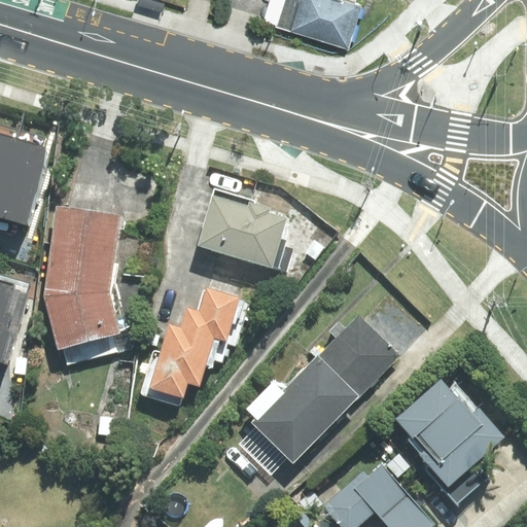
[(272,0),(266,22),(347,47),(360,6),(340,0),(339,0),(272,0)]
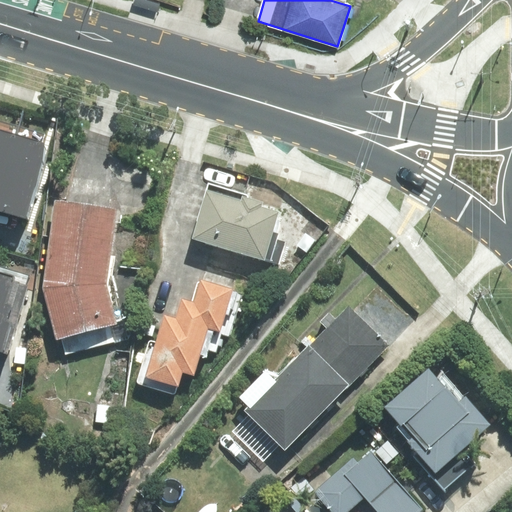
[(0,129),(0,195),(18,135),(0,129)]
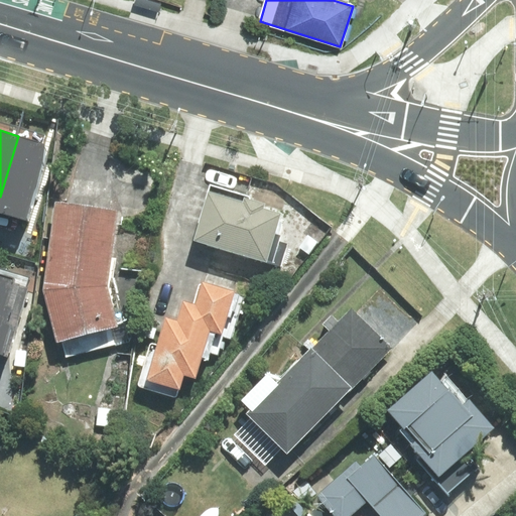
[(18,136),(0,197),(0,211),(27,219),(49,146),(18,136)]
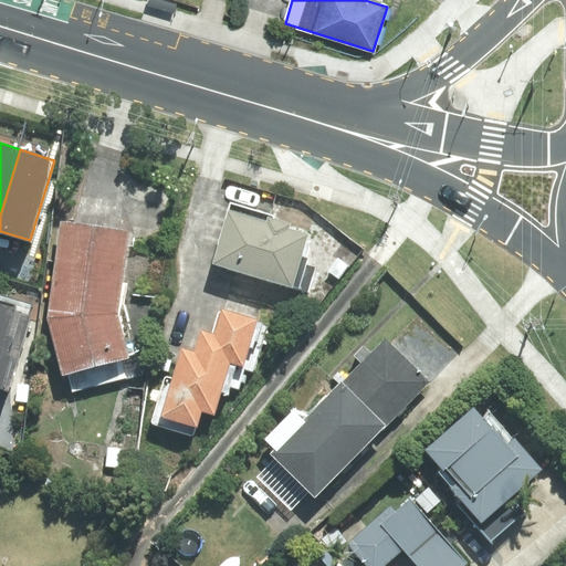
[(229,210),(213,263),(308,291),(315,268),(306,265),(307,259),(300,257),(306,236),(287,230),(290,223),(268,217),(266,221),(229,210)]
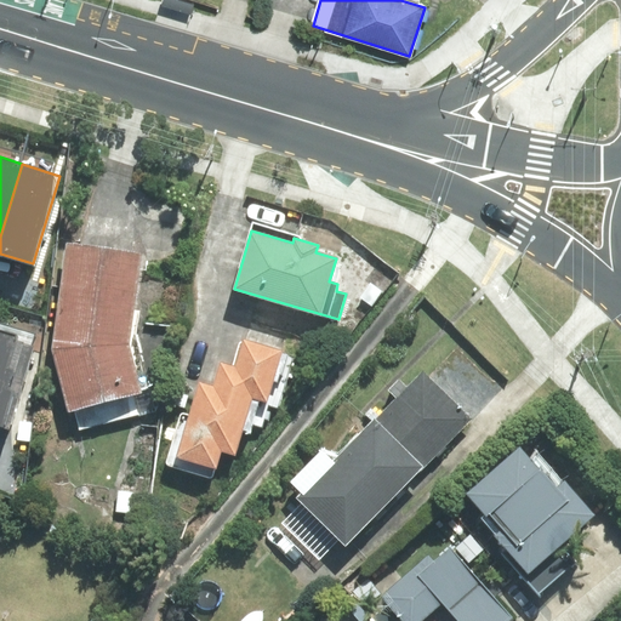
[(141,255),(68,245),(53,349),(69,410),(74,409),(80,429),(147,412),(129,345),(141,255)]
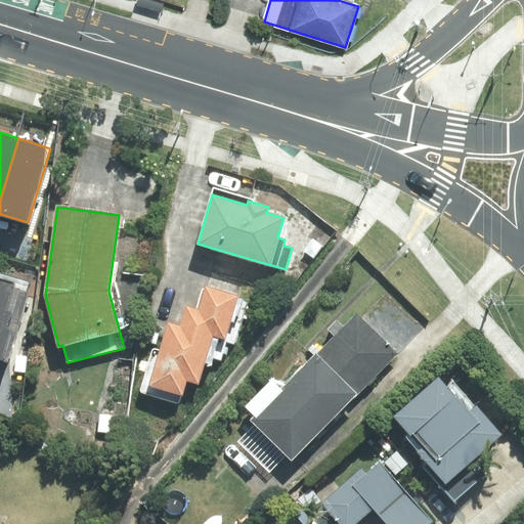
[(0,277),(0,359),(6,361),(29,287),(0,277)]
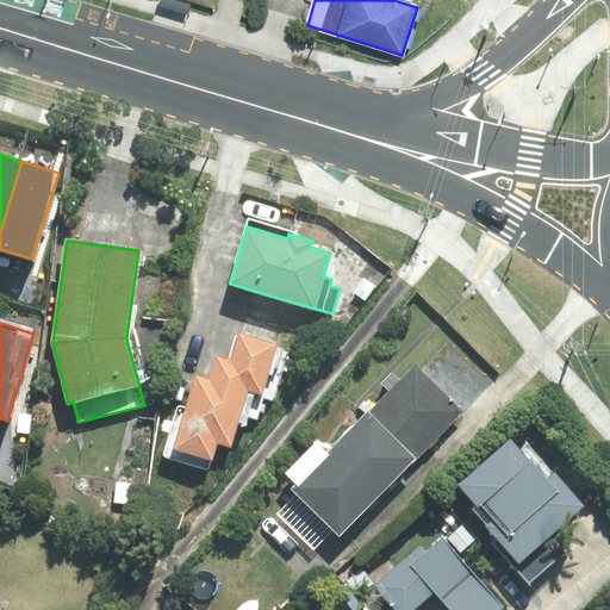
[(179,405),(163,456),(209,470),(217,443),(231,447),(238,422),(247,424),(249,417),(259,421),(265,398),(273,400),(287,352),(275,348),(277,344),(240,332),(231,361),(218,358),(211,381),(195,377),(187,408),(179,405)]
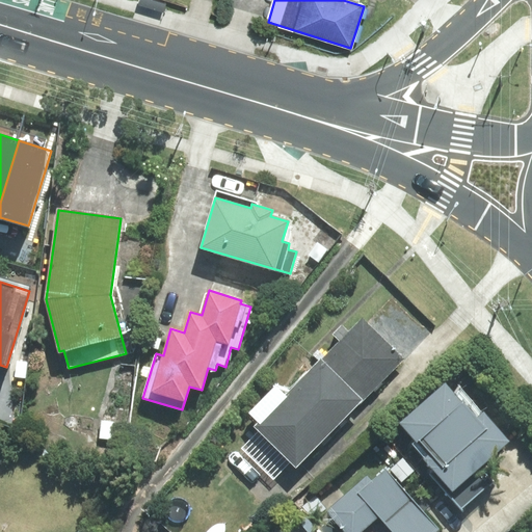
[(316,366),(356,405),(403,358),(363,319),(349,333),(342,325),(333,335),(340,342),(316,366)]
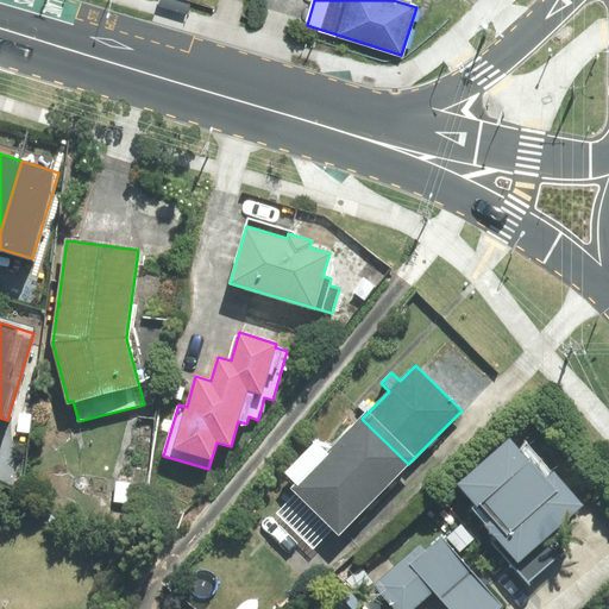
[(296,484),(293,488),(297,493),(277,512),(313,547),(333,527),(339,533),(408,464),(362,419),(328,451),(318,440),(284,472),(296,484)]
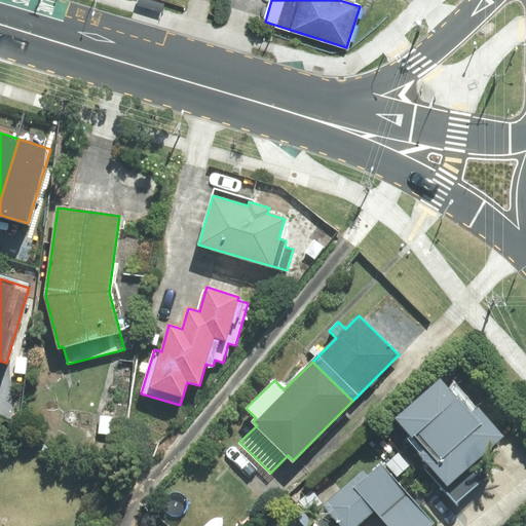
[(440,382),(393,421),(421,453),(415,458),(456,505),(488,478),(475,462),(501,440),(477,412),(471,417),(440,382)]
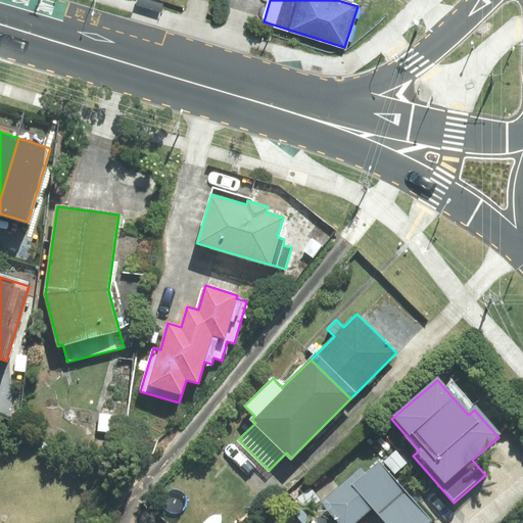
[(360,471),(321,505),(336,522),(430,522),(379,465),(365,476),(360,471)]
